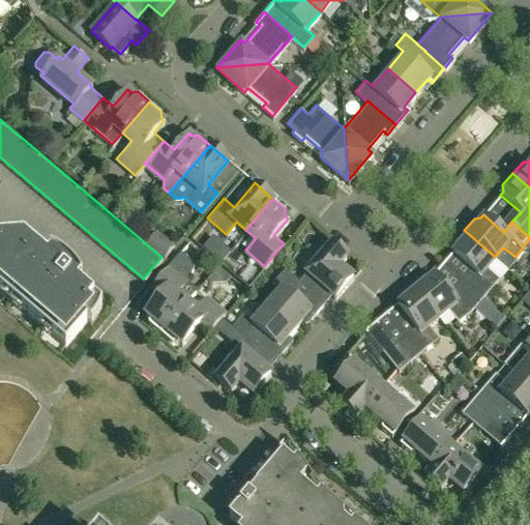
[(164,257),(175,243),(157,229),(156,231),(146,222),(136,234),(164,257)]
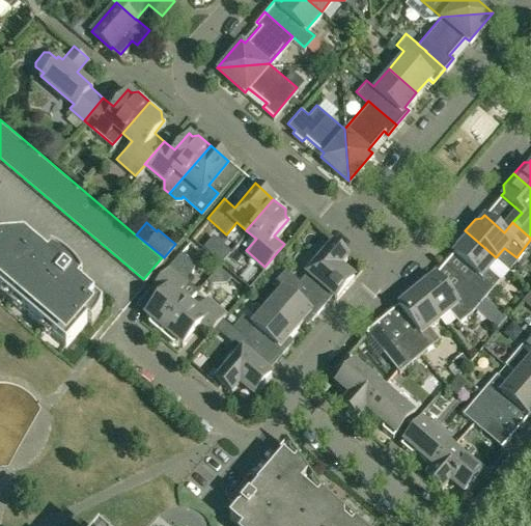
[(472,270),(464,279),(483,296),(500,277),(487,267),(496,257),(465,230),(454,242),(455,249),(452,252),(472,270)]
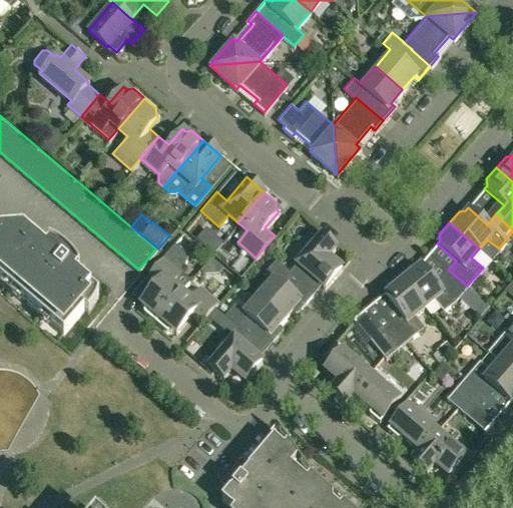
[(51,243),(47,241),(45,245),(37,238),(28,231),(22,226),(0,227),(0,277),(63,332),(83,308),(87,311),(90,308),(92,305),(93,303),(95,300),(96,297),(97,294),(97,291),(74,271),(78,268),(75,265),(73,261),(71,258),(68,255),(65,252),(62,249),(58,247),(55,245),(51,243)]
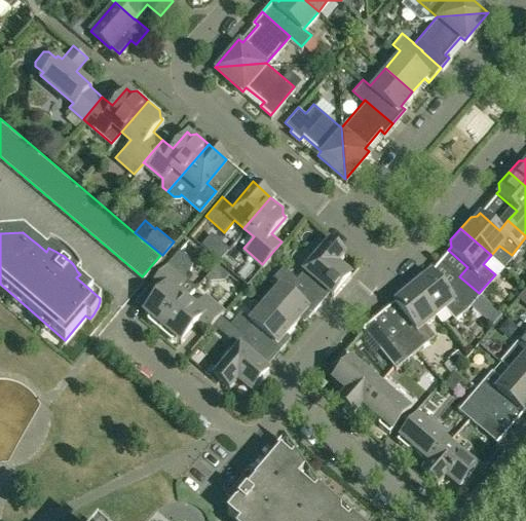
[(295,277),(321,300),(329,290),(333,293),(349,273),(336,261),(343,252),(329,238),(296,276),(295,277)]
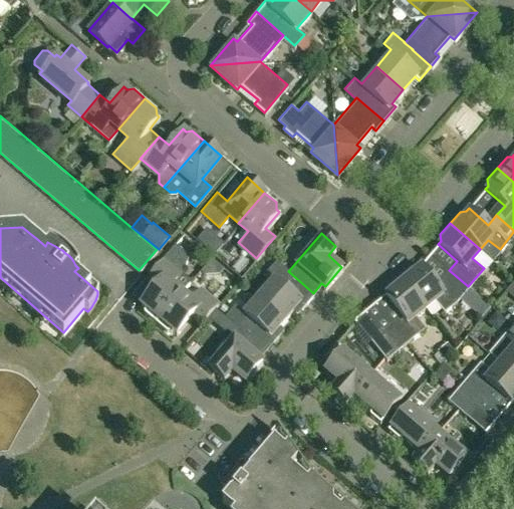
[(155,320),(181,290),(172,282),(182,270),(188,254),(175,242),(145,277),(154,285),(140,301),(143,304),(144,311),(155,320)]
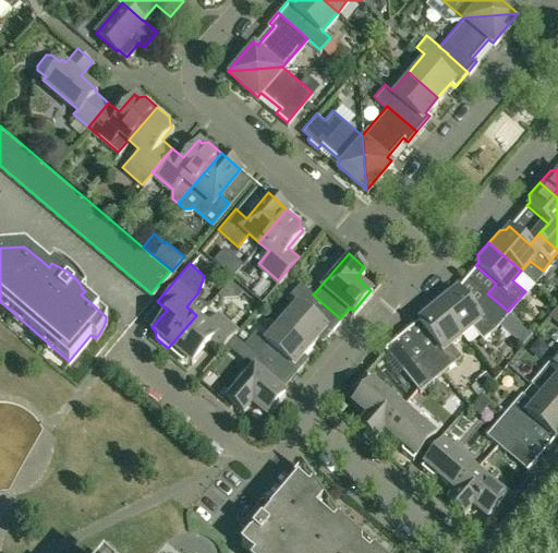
[(327,334),(340,319),(313,295),(314,293),(299,280),(288,293),(296,300),(280,319),(310,344),(322,329),(327,334)]
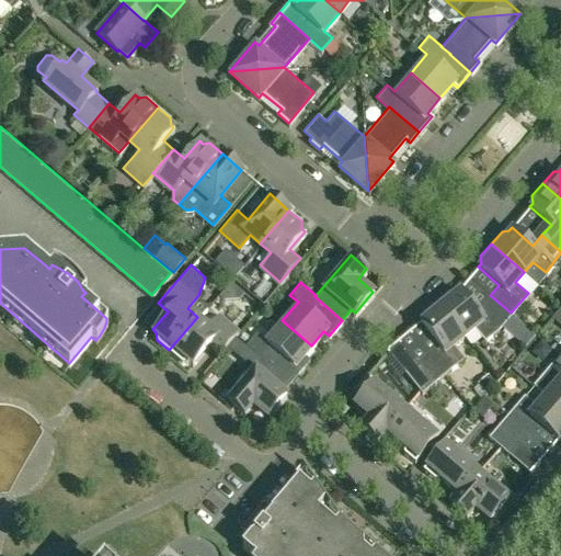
[(511,313),(490,295),(476,310),(459,288),(456,291),(448,291),(436,301),(464,335),(474,326),(484,339),(497,328),(501,325),(525,345),(535,333),(511,313)]
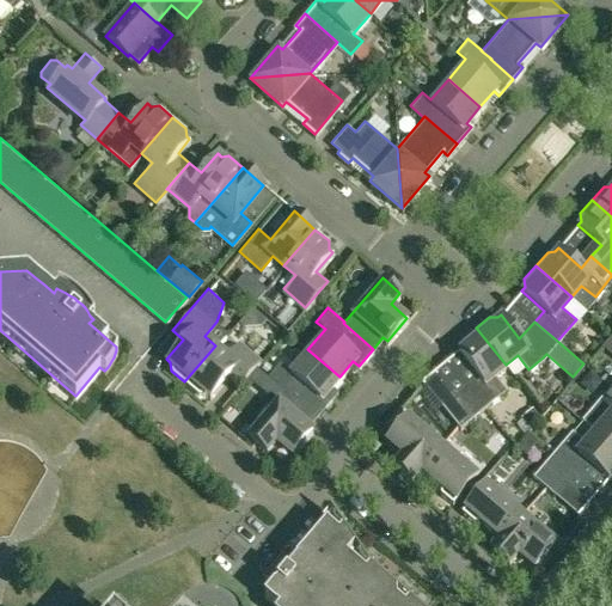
[(495,374),(506,365),(476,328),(461,338),(461,347),(458,350),(477,373),(465,383),(484,406),(506,387),(495,374)]
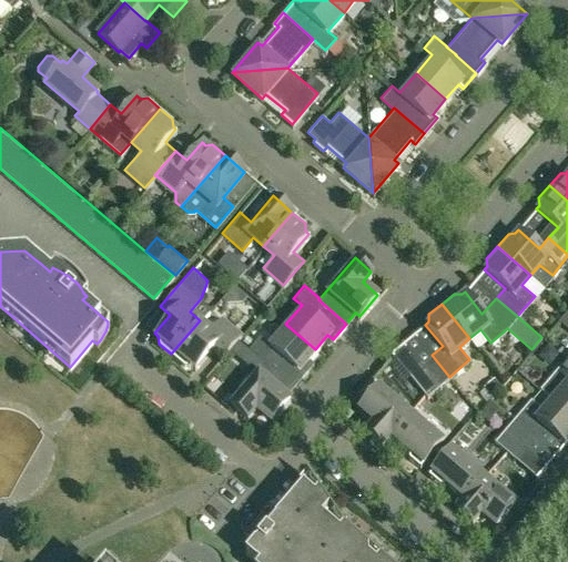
[(200,320),(171,354),(183,365),(191,364),(194,367),(210,349),(220,358),(241,334),(221,316),(210,329),(200,320)]
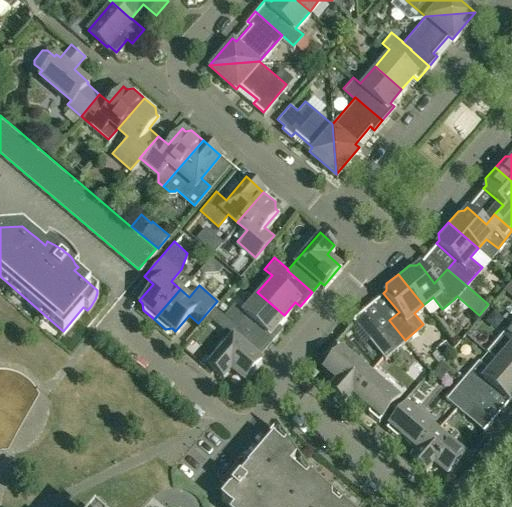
[(223,313),(239,326),(240,325),(265,346),(277,332),(273,328),(284,315),(257,292),(243,309),(234,301),(223,313)]
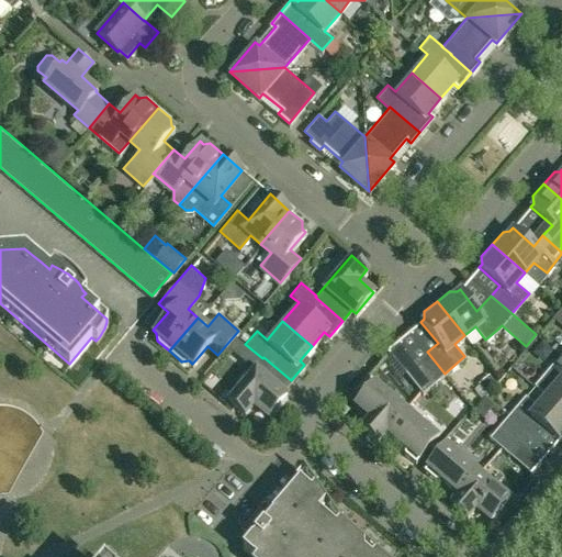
[(422,391),(434,382),(416,361),(398,340),(388,348),(405,370),(422,391)]
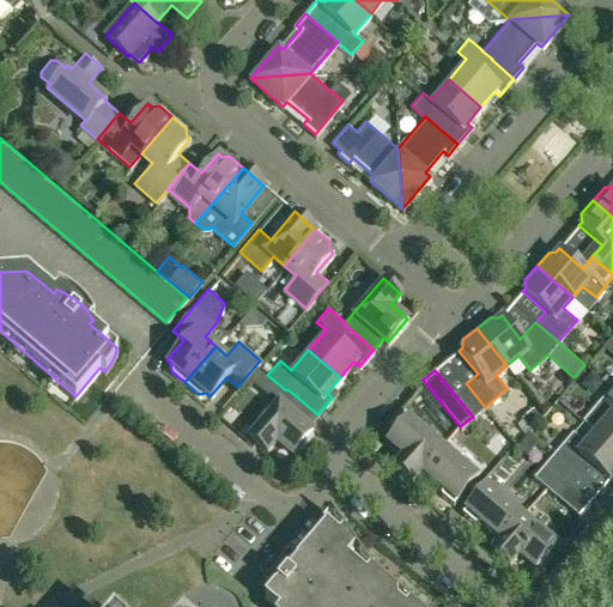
[(455,393),(454,394),(473,417),(485,407),(466,383),(455,393)]
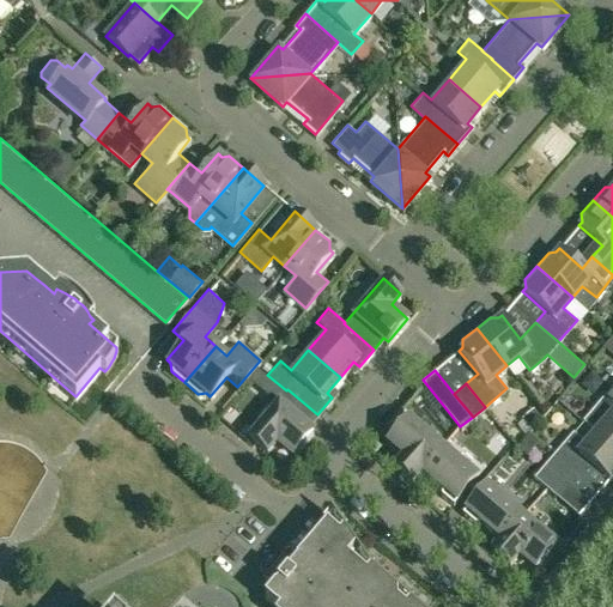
[(595,430),(612,444),(612,388),(610,386),(582,418),(595,430)]
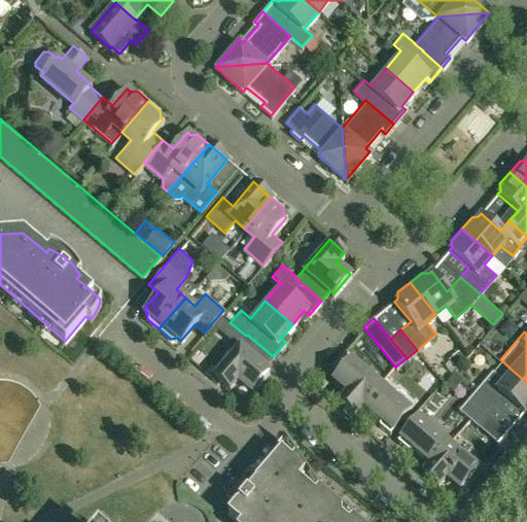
[(265,367),(273,356),(247,335),(246,336),(214,374),(229,387),(237,378),(251,389),(269,370),(265,367)]
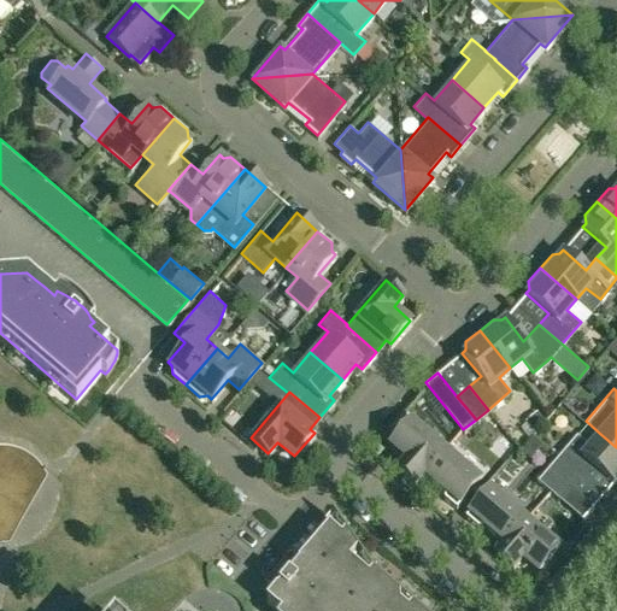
[(415,482),(424,471),(423,470),(444,447),(410,418),(389,441),(406,456),(397,466),(415,482)]
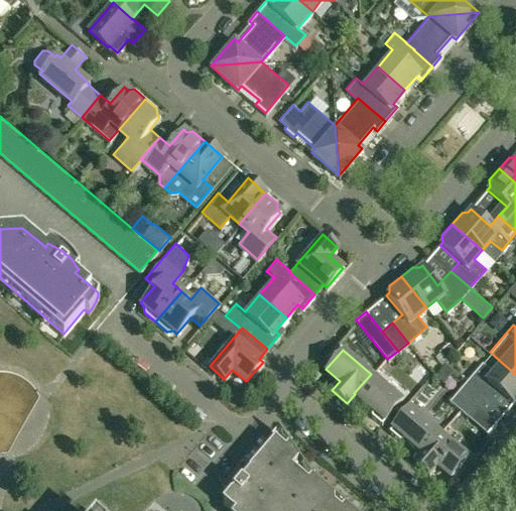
[(466,379),(485,395),(493,386),(513,402),(515,399),(515,374),(501,362),(493,371),(482,361),(466,379)]
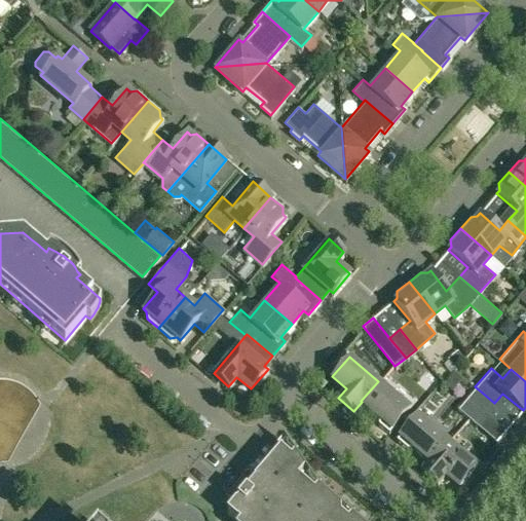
[(361,401),(362,402),(377,415),(378,422),(388,431),(409,407),(378,381),(361,401)]
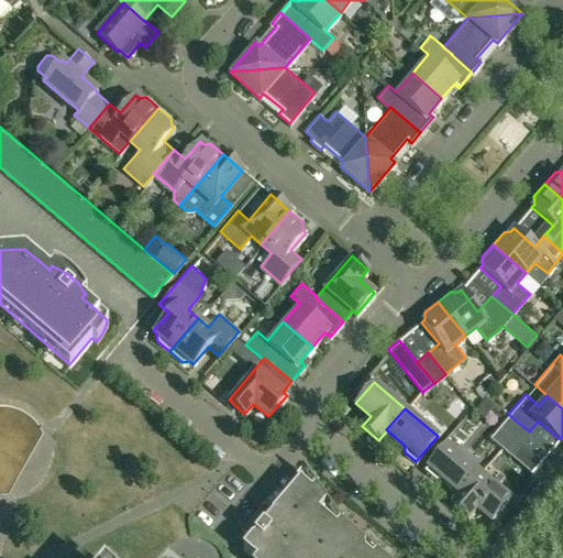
[(508,414),(499,425),(519,444),(529,431),(508,414)]
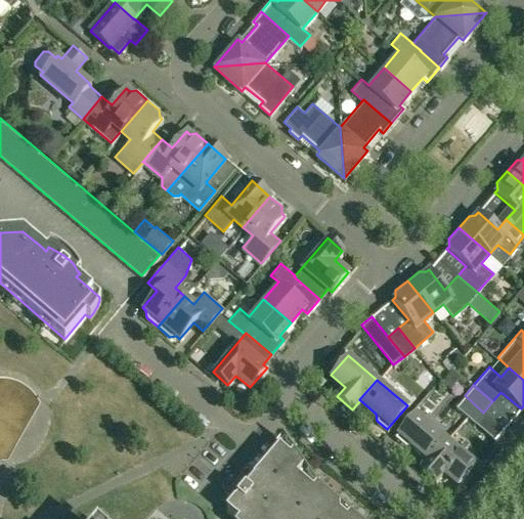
[(475,422),(483,413),(465,395),(455,405),(475,422)]
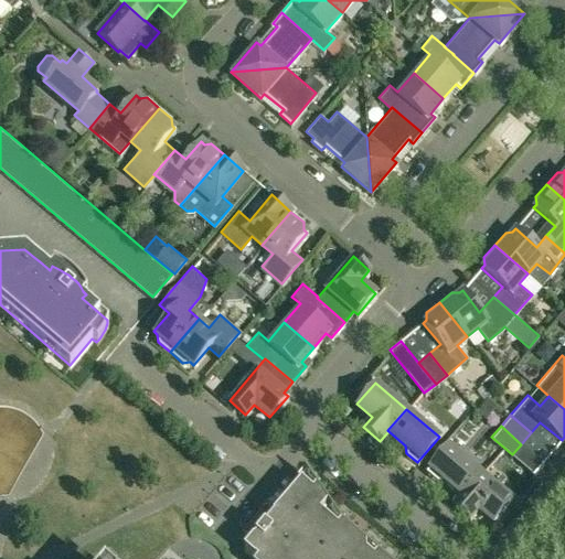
[(461,494),(480,472),(447,444),(425,470),(436,479),(444,479),(461,493),(461,494)]
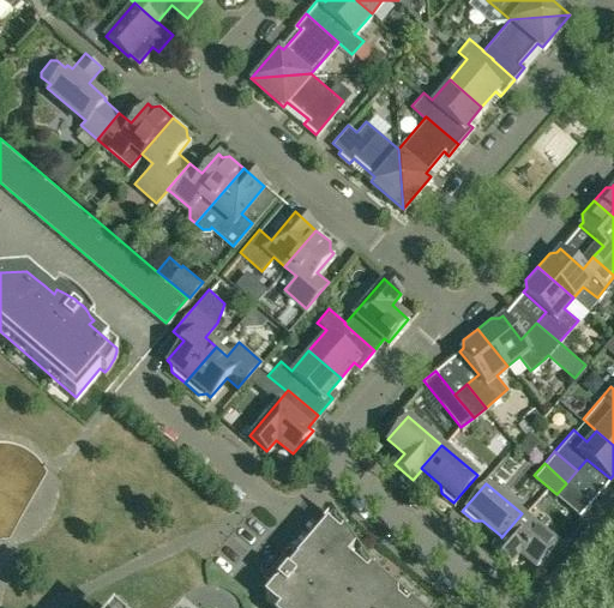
[(501,537),(501,536),(492,547),(510,563),(519,552),(536,566),(555,542),(522,513),(501,537)]
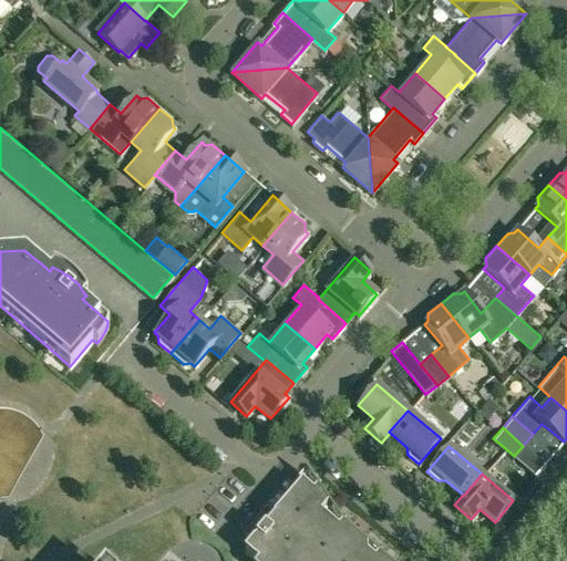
[(385,560),(341,523),(308,475),(285,502),(276,511),(274,515),(269,511),(261,516),(249,525),(248,525),(247,526),(247,527),(247,528),(247,529),(248,530),(256,537),(255,538),(244,550),(257,560),(385,560)]
